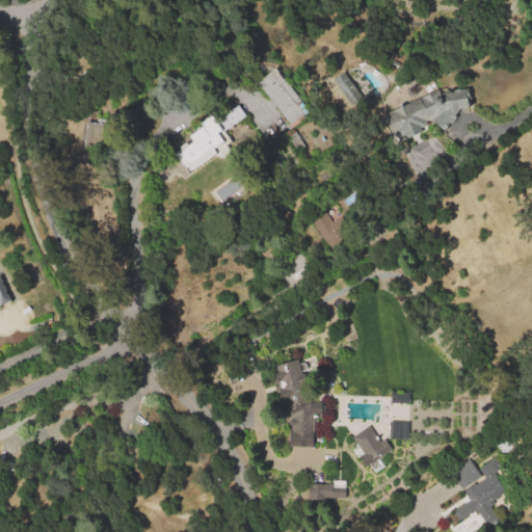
[(257,83),(277,65),(304,99),(301,102),(309,110),(290,125),(257,83)]
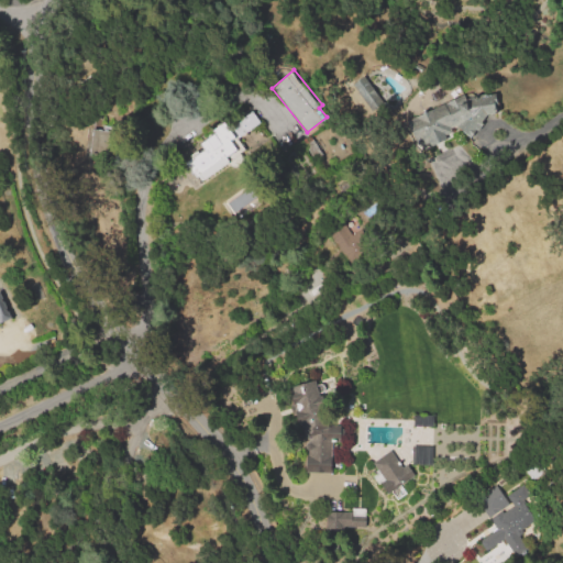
[(351,84),(373,113),(384,105),(363,75),(351,84)]
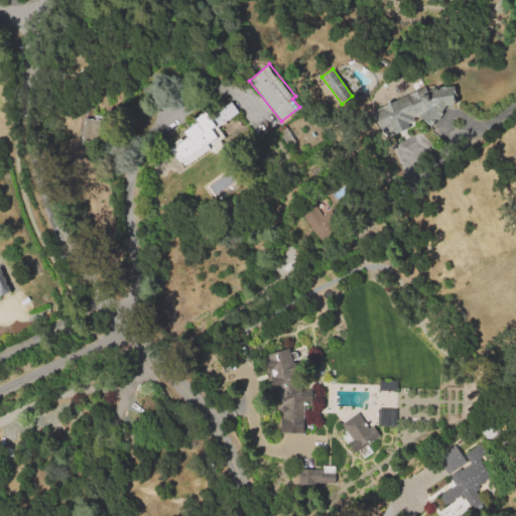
[(372,111),(425,87),(426,88),(454,88),(454,102),(454,106),(445,106),(430,128),(419,118),(413,121),(415,126),(386,140),(372,111)]
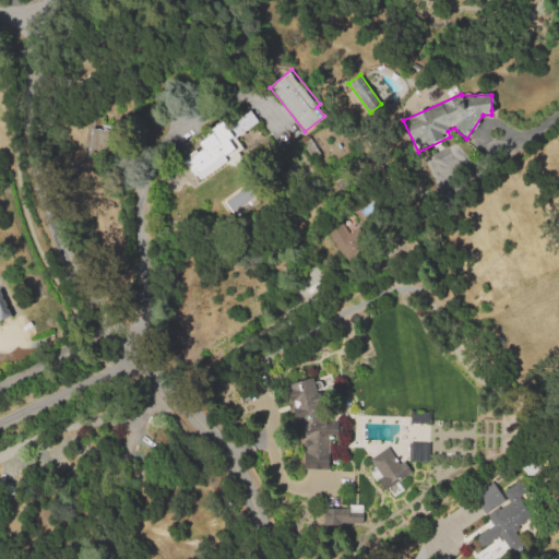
[(185,162),(203,150),(199,143),(214,133),(212,129),(224,121),(227,126),(251,110),(260,125),(238,139),(245,149),(238,153),(239,155),(240,157),(240,161),(239,164),(237,165),(234,166),(230,166),(227,163),(201,180),(198,175),(194,177),(185,162)]
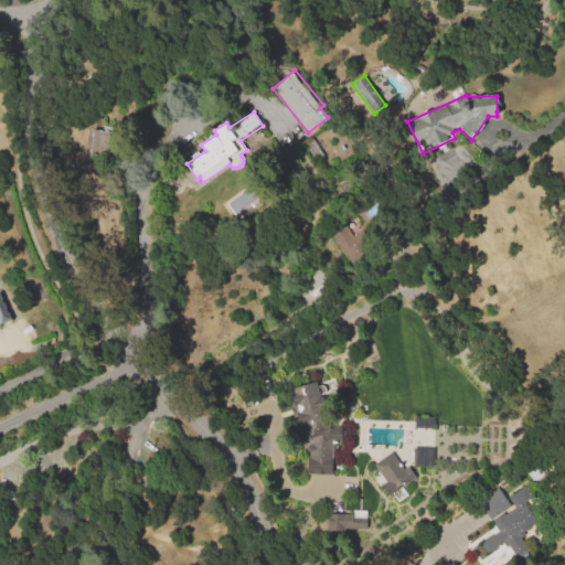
[(329,236),(344,226),(351,237),(361,231),(372,247),(345,263),(329,236)]
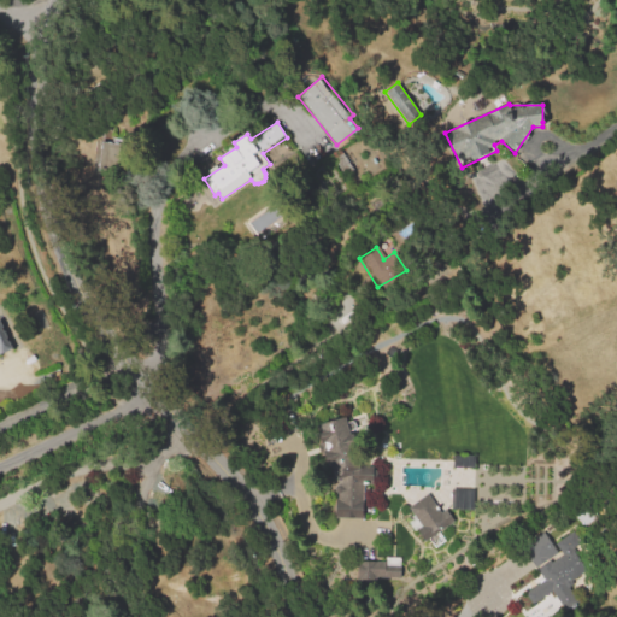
[(0,351),(10,347),(0,324),(0,351)]
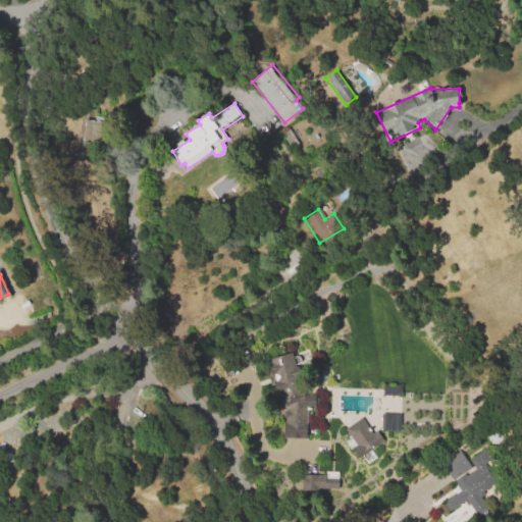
[(283,437),(284,411),(268,359),(293,352),(309,402),(315,402),(315,409),(312,409),(312,411),(308,411),(307,438),(283,437)]
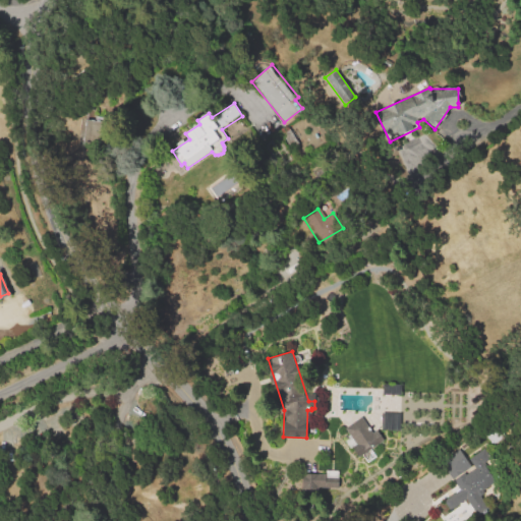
[(360,416),(364,423),(372,418),(379,429),(377,431),(388,451),(361,467),(343,439),(349,433),(345,426),(360,416)]
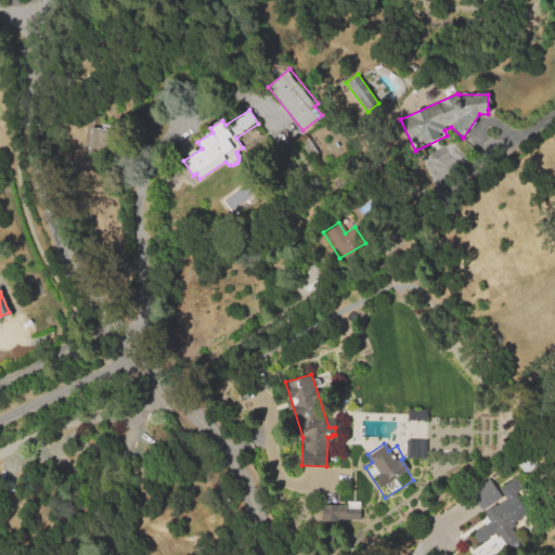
[(516,477),(541,512),(503,539),(499,532),(482,543),(475,531),(490,520),(483,512),(494,504),(495,506),(506,500),(499,489),(516,477)]
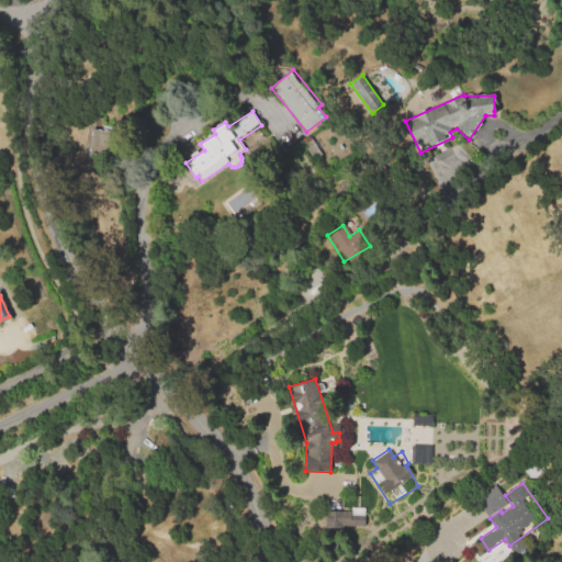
[(495,484),(508,503),(491,515),(478,496),(495,484)]
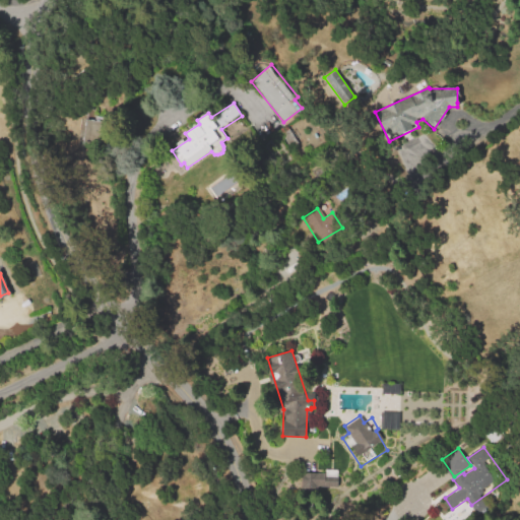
[(336,471),(301,470),(300,485),(336,486),(336,471)]
